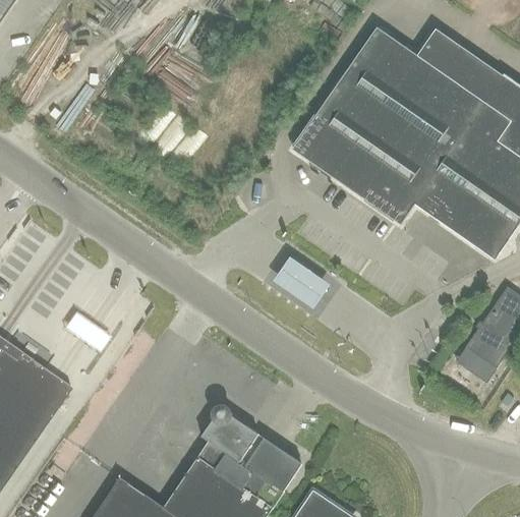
[(0,22),(14,0),(0,0),(0,22)]
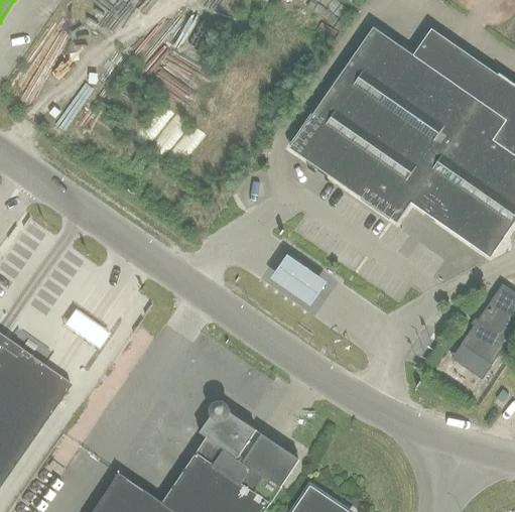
[(514,84),(431,26),(412,53),(373,25),(289,146),(396,221),(410,201),(490,255),(514,219),(514,84)]
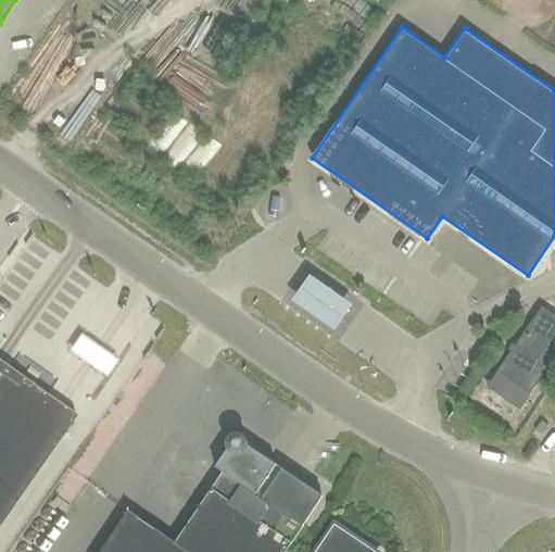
[(202,146),(181,165),(190,174),(211,154),(202,146)]
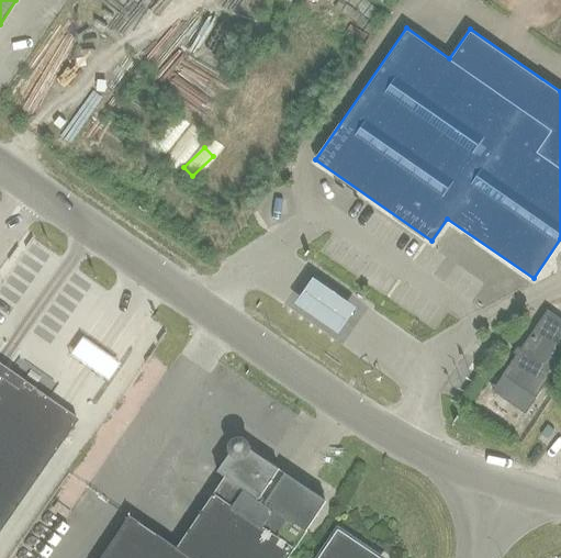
[(314,274),(298,298),(335,324),(351,301),(314,274)]
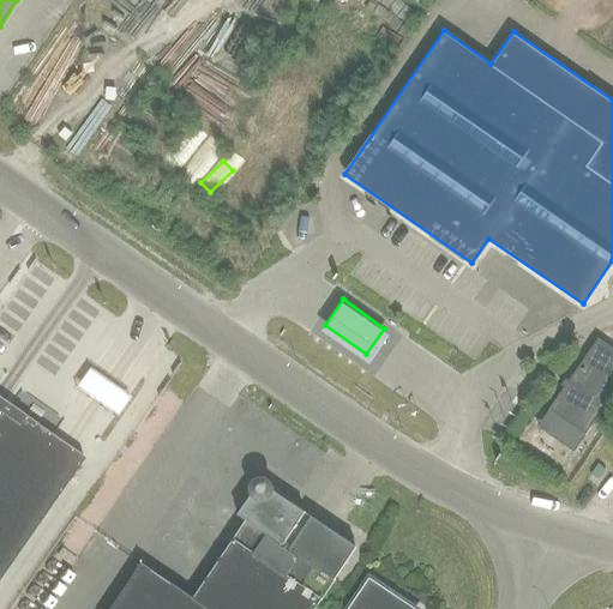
[(612,392),(612,347),(598,336),(548,408),(584,433),(612,392)]
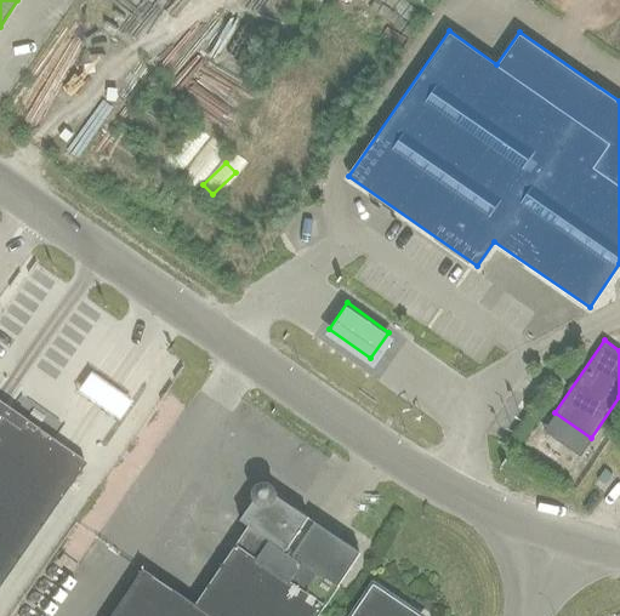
[(0,580),(85,458),(0,400),(0,580)]
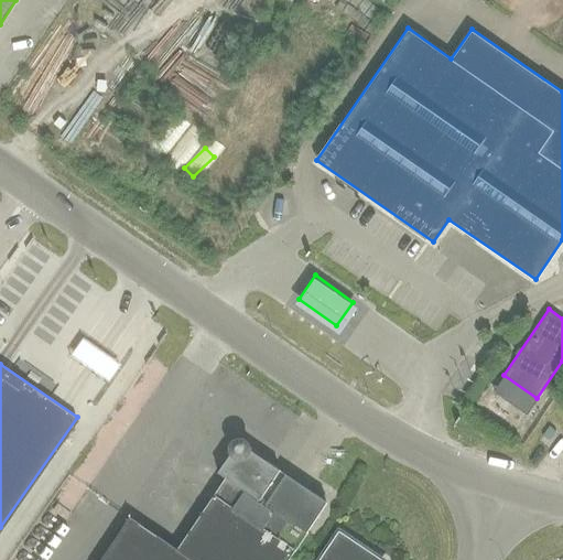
[(303,528),(323,498),(251,450),(250,445),(248,441),(244,438),(237,438),(234,440),(230,444),(230,448),(230,452),(218,471),(226,476),(177,548),(130,516),(99,559),(287,559),(295,548),(296,549),(309,531),(303,528)]
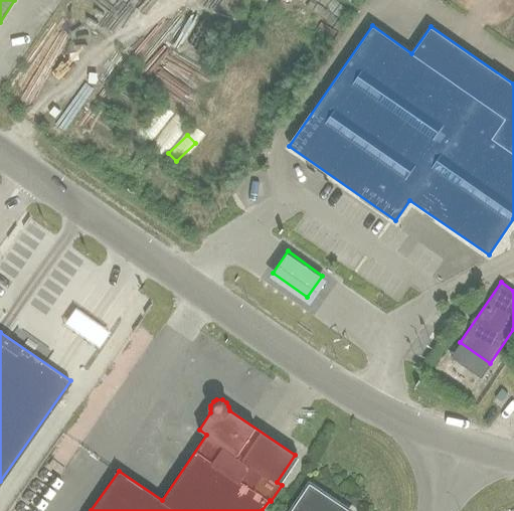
[(346,510),(309,485),(290,510),(346,510)]
